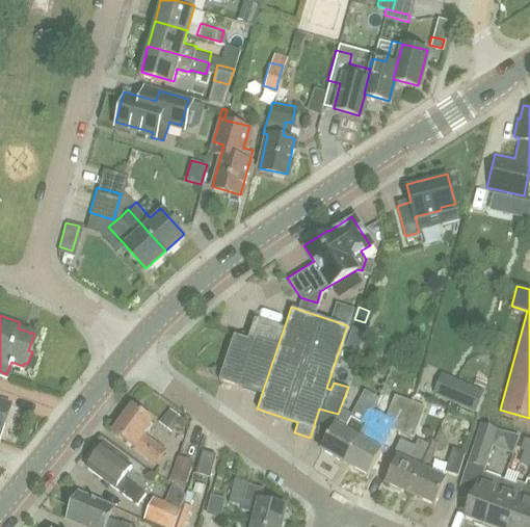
[(262,393),(284,328),(253,318),(246,338),(233,334),(218,378),(262,393)]
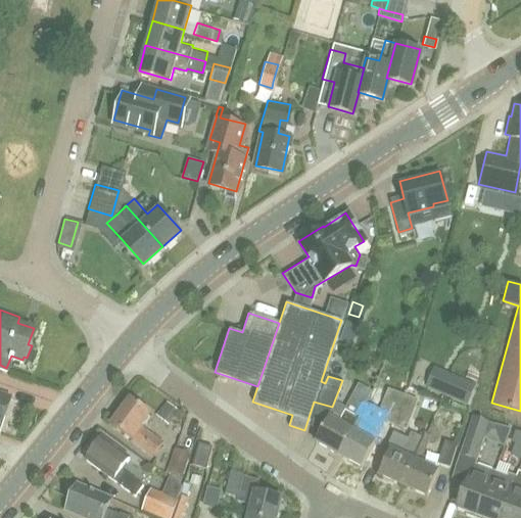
[(425,383),(465,401),(473,381),(433,364),(425,383)]
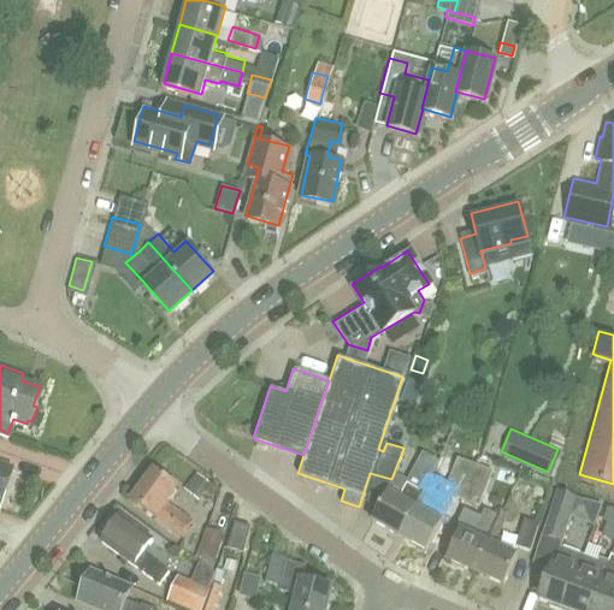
[(460,496),(474,461),(456,454),(443,490),(460,496)]
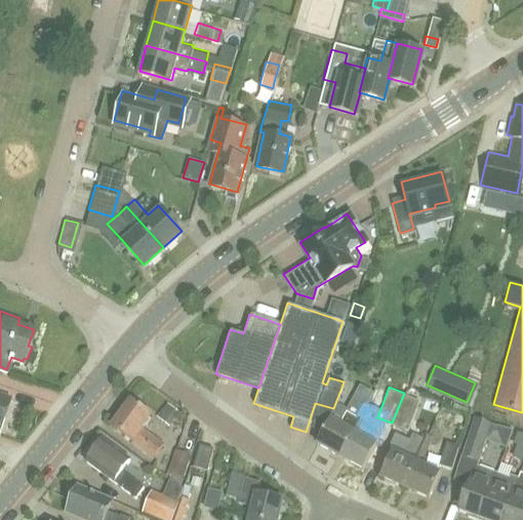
[(0,421),(9,395),(0,392),(0,421)]
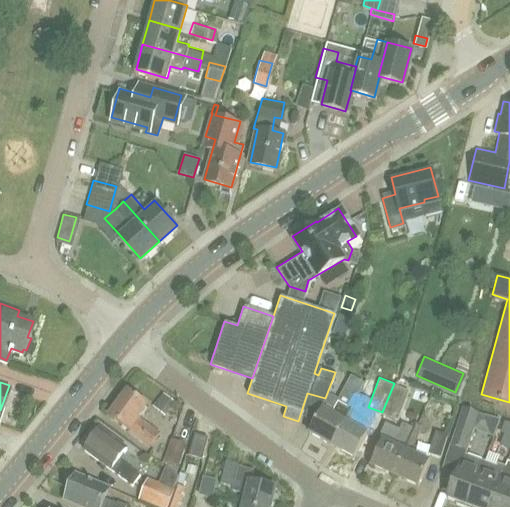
[(397,418),(408,388),(394,383),(382,412),(397,418)]
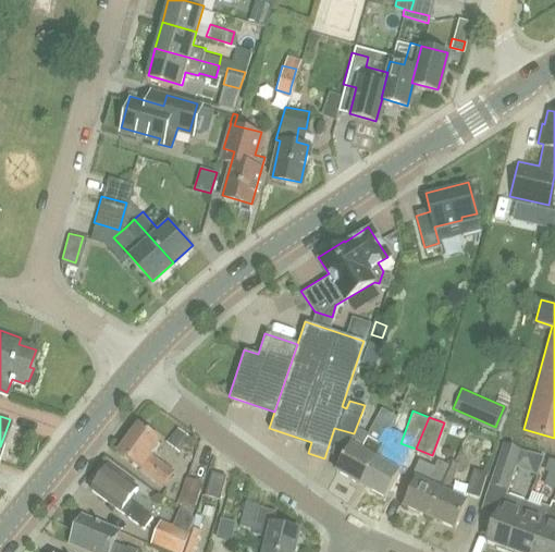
[(161,482),(171,469),(146,452),(157,437),(138,422),(118,450),(161,482)]
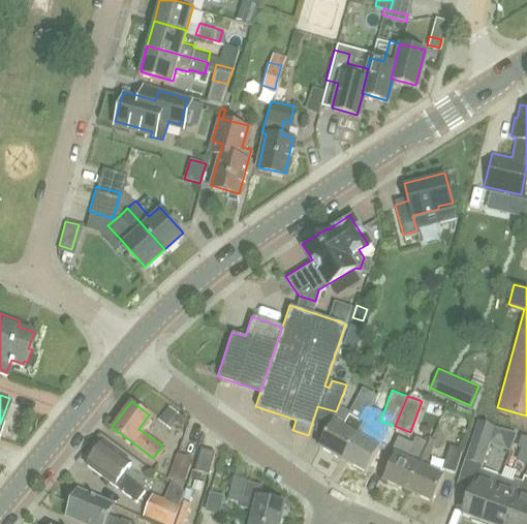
[(168,426),(180,412),(167,402),(156,417),(168,426)]
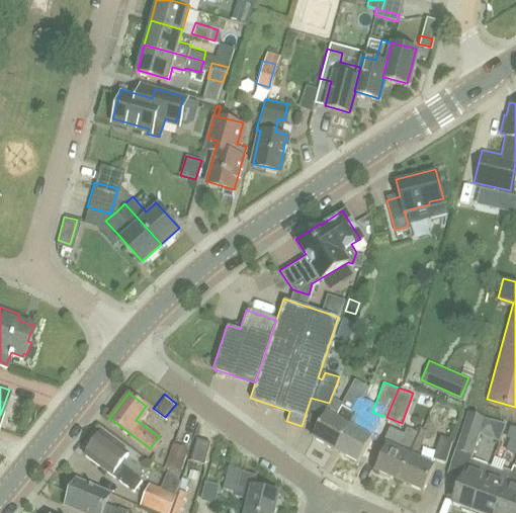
[(363,433),(371,418),(360,411),(365,402),(356,397),(349,408),(349,409),(358,414),(351,427),(347,424),(334,447),(357,459),(370,437),(363,433)]
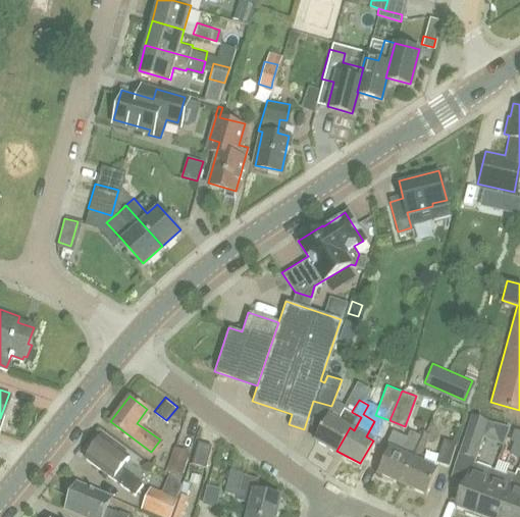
[(354,430),(361,417),(352,412),(352,411),(343,407),(335,420),(325,414),(313,437),(336,451),(350,427),(354,430)]
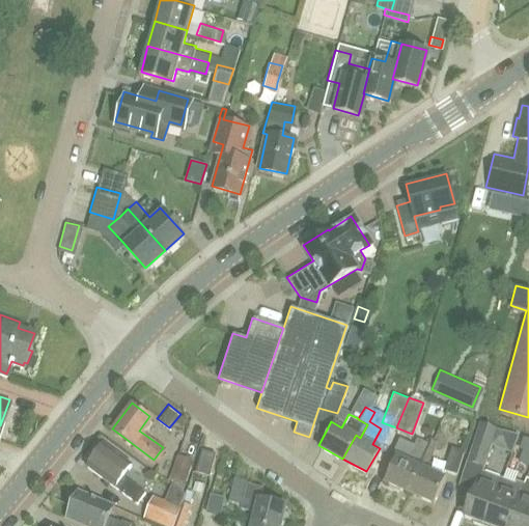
[(482,464),(496,426),(479,421),(467,458),(482,464)]
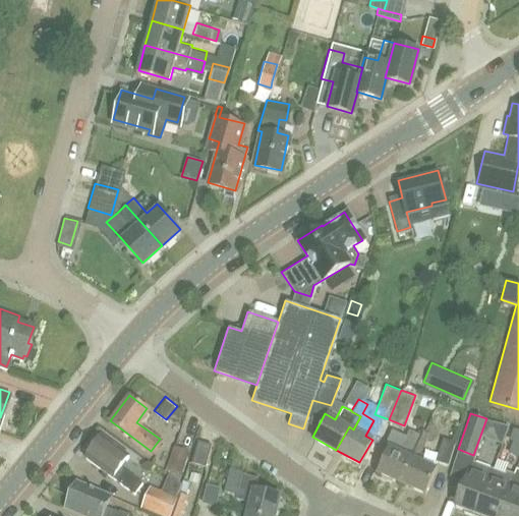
[(512,439),(518,441),(518,426),(513,424),(508,438),(512,439)]
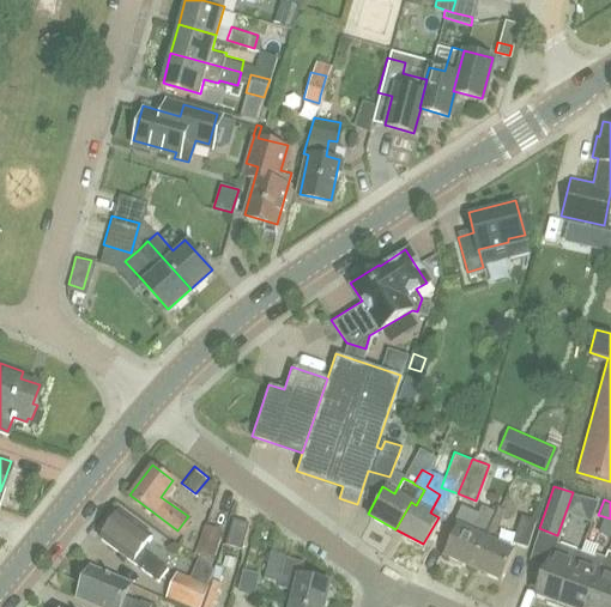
[(496,523),(503,508),(491,503),(489,508),(484,519),(496,523)]
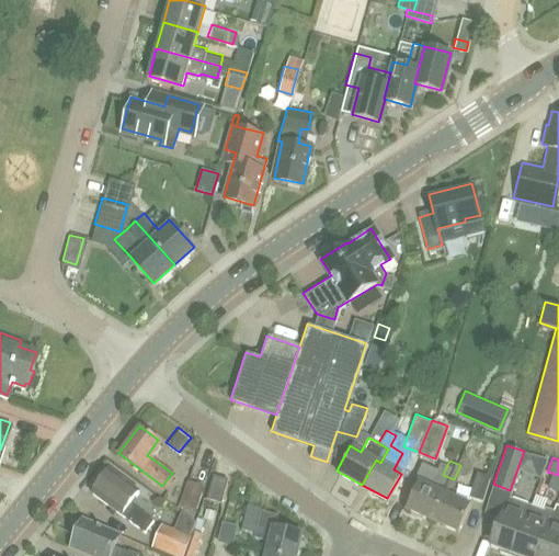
[(447,494),(452,485),(454,479),(443,475),(447,465),(440,462),(430,486),(417,479),(405,507),(431,518),(443,491),(447,494)]
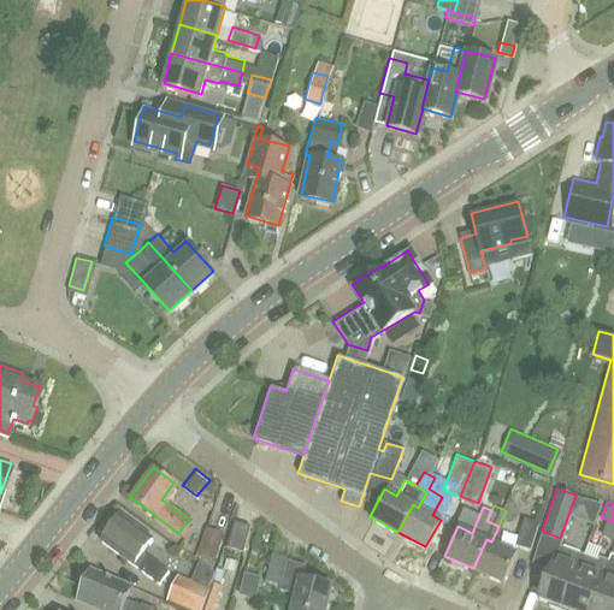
[(159,581),(169,568),(142,548),(151,536),(119,513),(100,538),(159,581)]
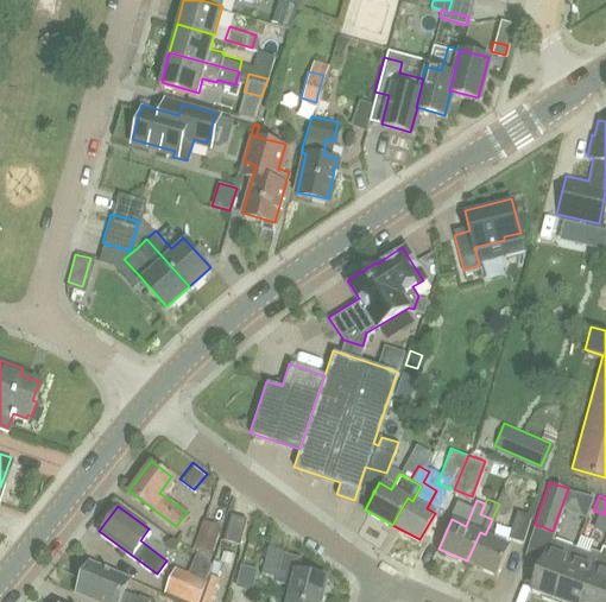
[(523,539),(531,513),(516,508),(507,536),(523,539)]
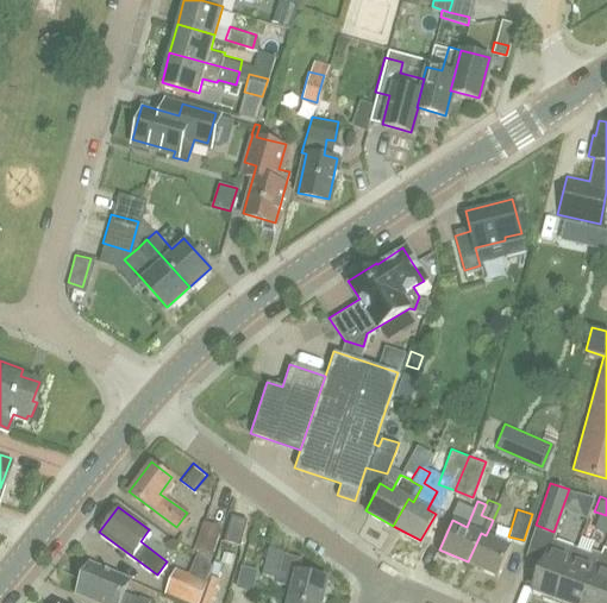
[(238,544),(245,517),(229,513),(221,539),(238,544)]
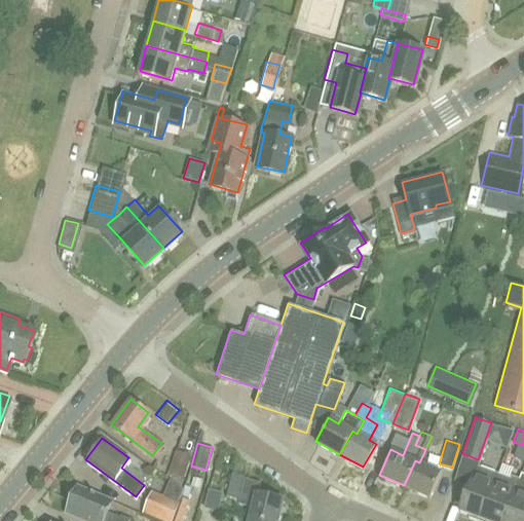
[(183,476),(191,453),(176,448),(167,470),(183,476)]
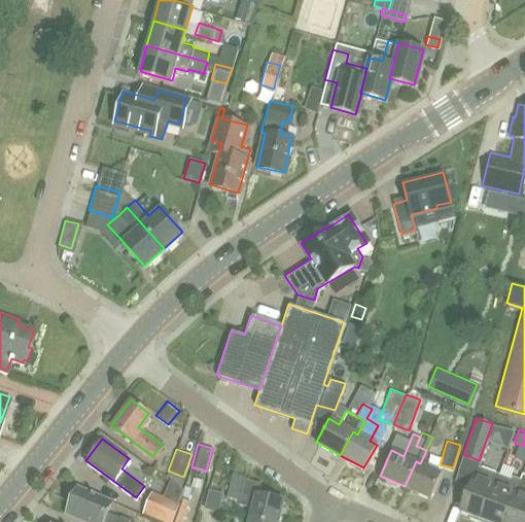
[(429,467),(432,459),(424,455),(420,463),(416,461),(405,486),(429,497),(441,472),(429,467)]
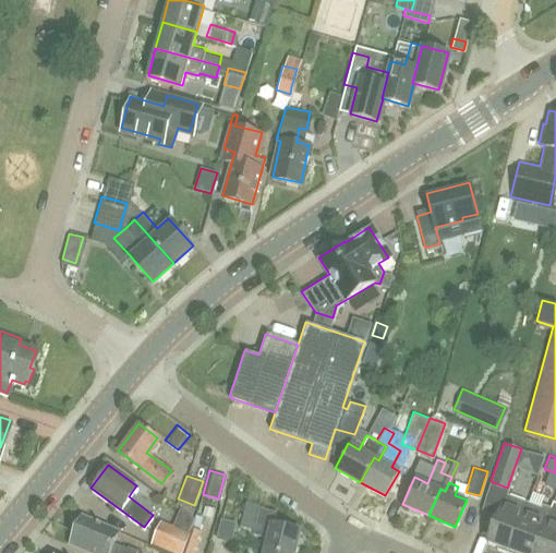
[(507,551),(523,507),(527,500),(505,491),(486,540),(496,544),(495,547),(507,551)]
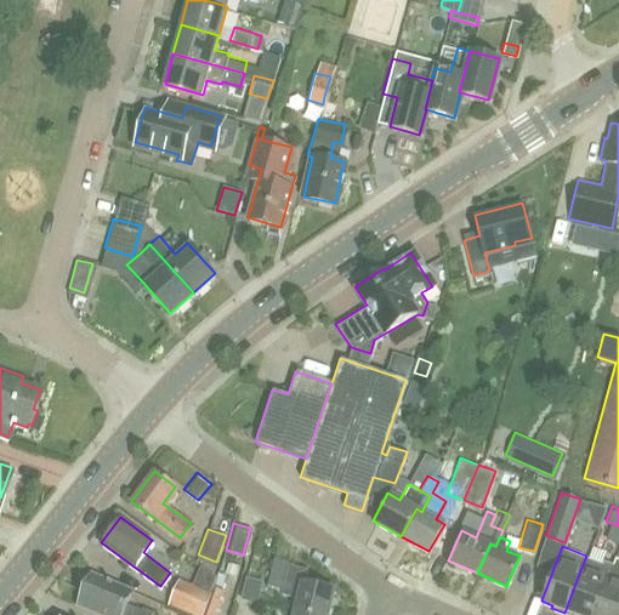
[(314,614),(325,614),(334,587),(304,580),(307,567),(289,563),(290,559),(273,554),(265,582),(282,586),(280,592),(297,596),(294,610),(314,614)]
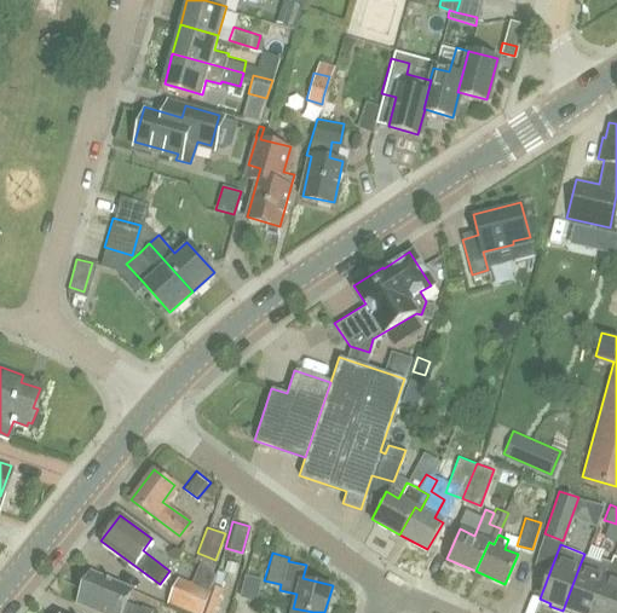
[(599,559),(584,554),(581,562),(563,611),(570,612),(577,612),(590,612),(613,554),(612,554),(610,560),(600,556),(599,559)]
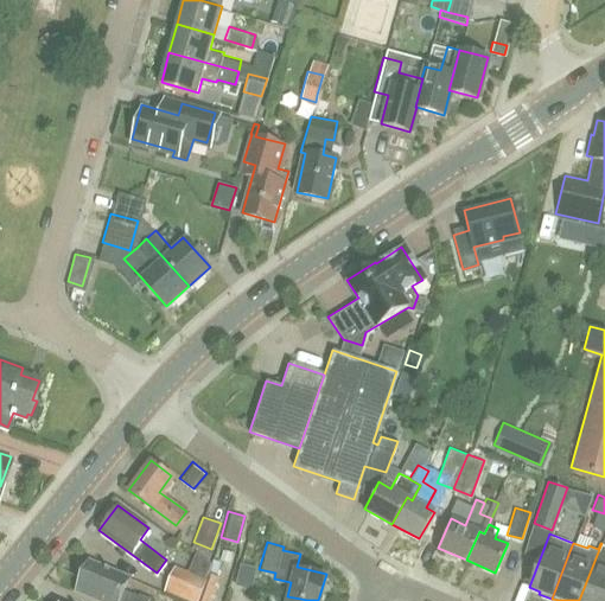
[(604,600),(604,544),(602,543),(579,600),(604,600)]
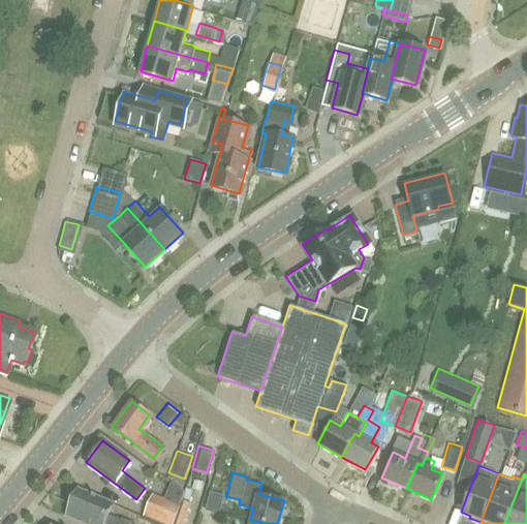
[(188,474),(185,484),(199,486),(202,479),(188,474)]
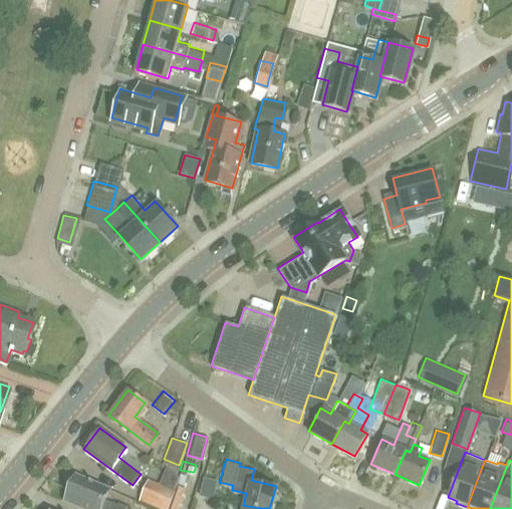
[(186,478),(188,473),(179,470),(176,480),(184,482),(185,478),(186,478)]
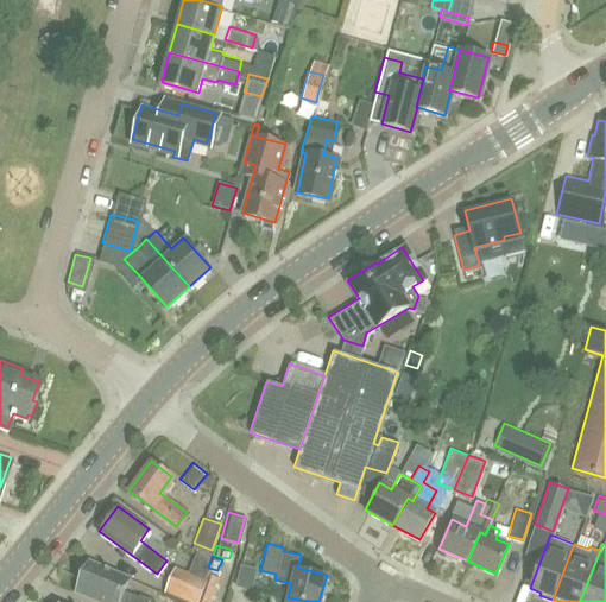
[(146,601),(150,597),(139,593),(138,595),(124,588),(128,576),(89,558),(86,565),(82,565),(80,571),(82,575),(75,589),(106,601),(146,601)]
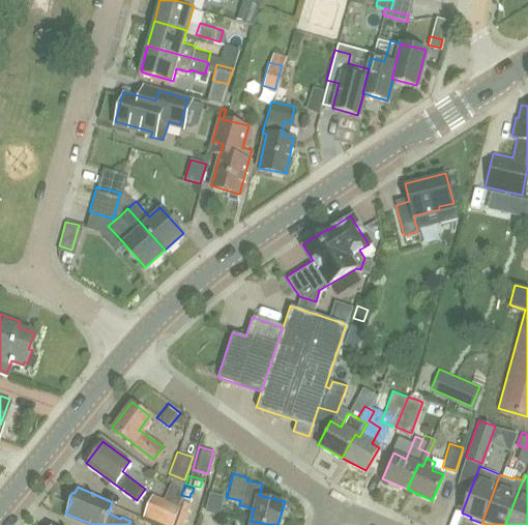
[(169,524),(171,524),(180,504),(151,493),(143,514),(169,524)]
